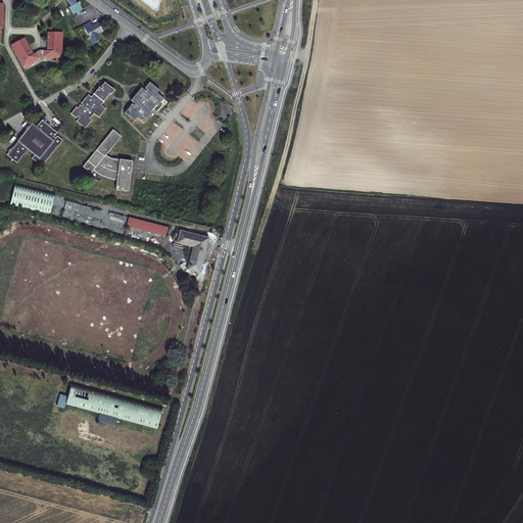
[(76,0),(65,0),(74,14),(77,12),(78,15),(82,13),(80,11),(83,9),(80,2),(78,3),(76,0)]
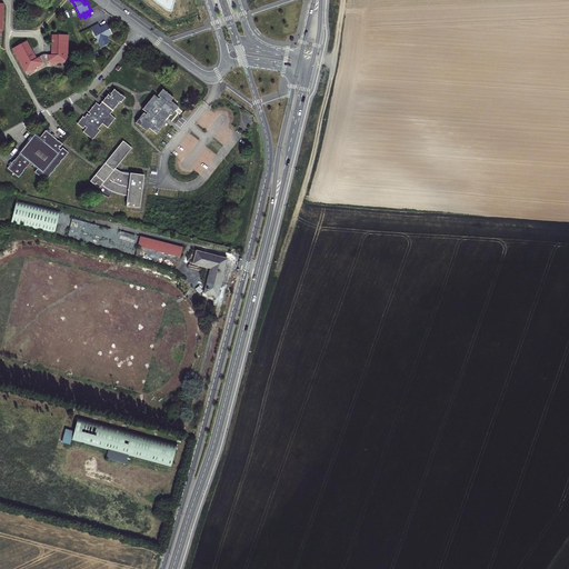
[(152,0),(167,11),(172,12),(175,0),(152,0)]
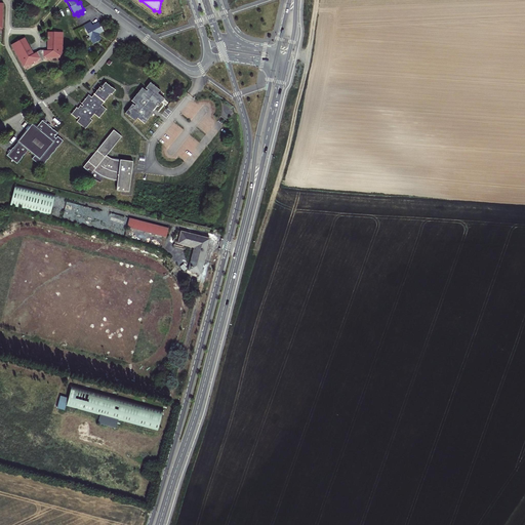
[(91,22),(84,26),(94,44),(101,40),(98,35),(105,32),(99,23),(93,26),(91,22)]
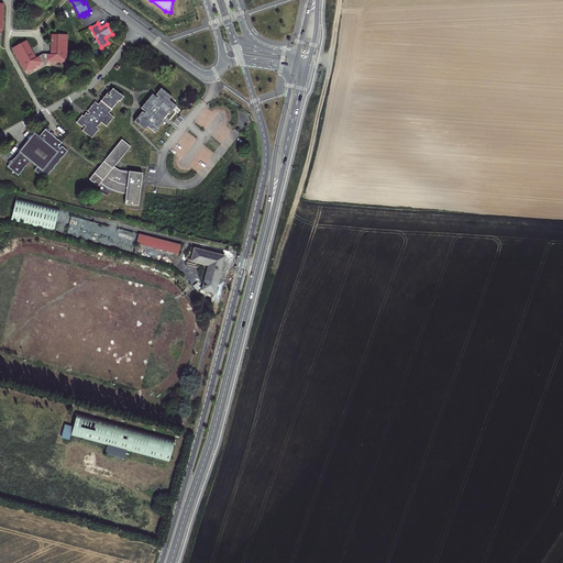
[(24,73),(39,65),(50,62),(66,62),(67,34),(51,34),(50,54),(45,54),(43,54),(40,55),(35,58),(25,41),(11,48),(24,73)]
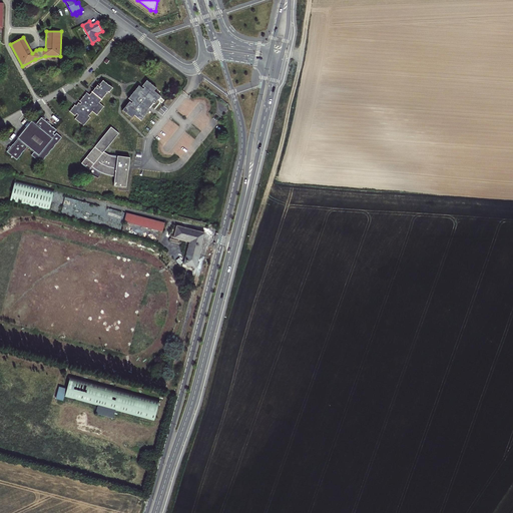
[(75,119),(83,126),(91,118),(89,116),(93,111),(97,115),(104,107),(100,103),(109,92),(110,92),(113,88),(104,80),(100,84),(101,85),(100,87),(98,86),(90,95),(87,93),(80,101),(82,103),(80,104),(78,103),(76,106),(75,105),(69,111),(75,116),(77,114),(78,115),(75,119)]
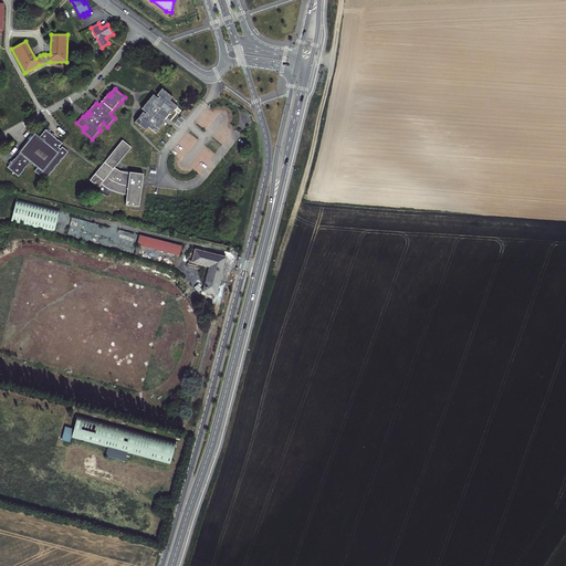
[(156,134),(165,123),(164,122),(170,115),(171,115),(178,107),(170,101),(174,97),(163,88),(158,95),(159,96),(158,97),(154,94),(142,108),(146,113),(145,114),(143,113),(135,122),(146,130),(148,127),(156,134)]
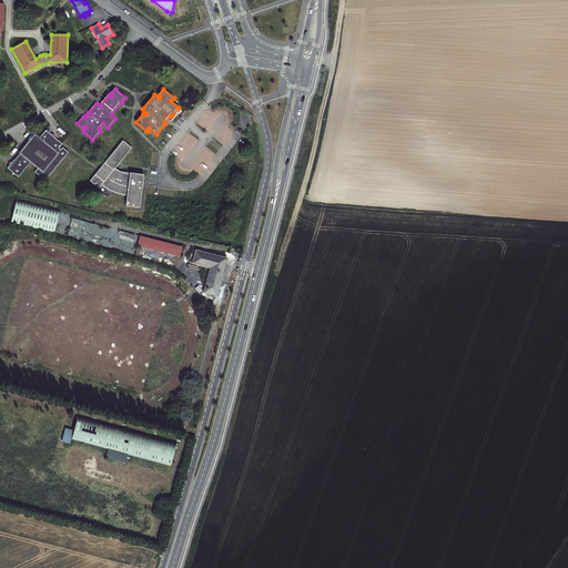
[(9,165),(7,169),(18,178),(23,171),(26,168),(26,169),(30,164),(29,163),(30,162),(38,169),(37,170),(34,173),(44,181),(49,175),(50,173),(51,173),(54,170),(53,170),(57,165),(57,166),(60,162),(61,160),(62,160),(68,153),(62,149),(61,151),(59,149),(62,145),(59,142),(58,142),(57,141),(57,140),(54,139),(56,138),(52,135),(52,137),(50,134),(50,133),(48,131),(47,132),(46,131),(40,139),(34,135),(19,154),(14,161),(13,160),(11,163),(11,162),(9,165)]
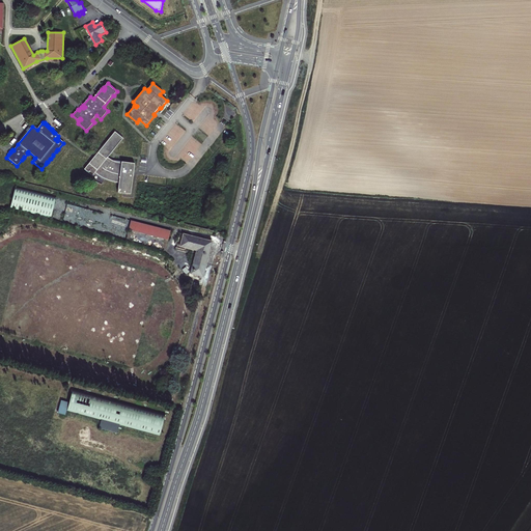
[(107,158),(122,138),(114,132),(84,169),(92,176),(94,173),(96,174),(99,176),(102,177),(104,179),(107,180),(109,182),(112,183),(115,183),(118,184),(117,193),(131,195),(134,164),(121,163),(121,164),(119,163),(117,163),(116,163),(114,162),(113,161),(111,161),(110,160),(109,159),(107,158)]
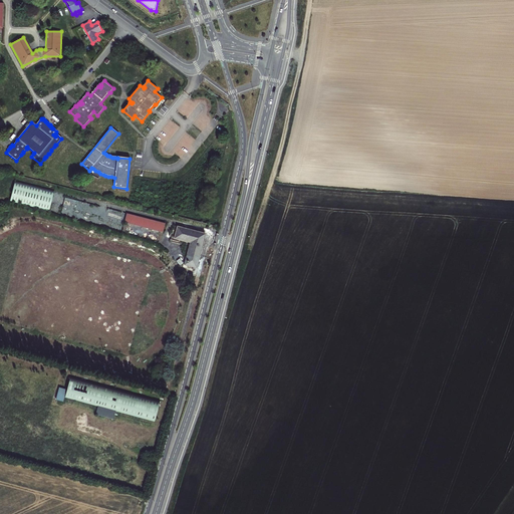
[(55,190),(16,180),(10,202),(49,212),(55,190)]
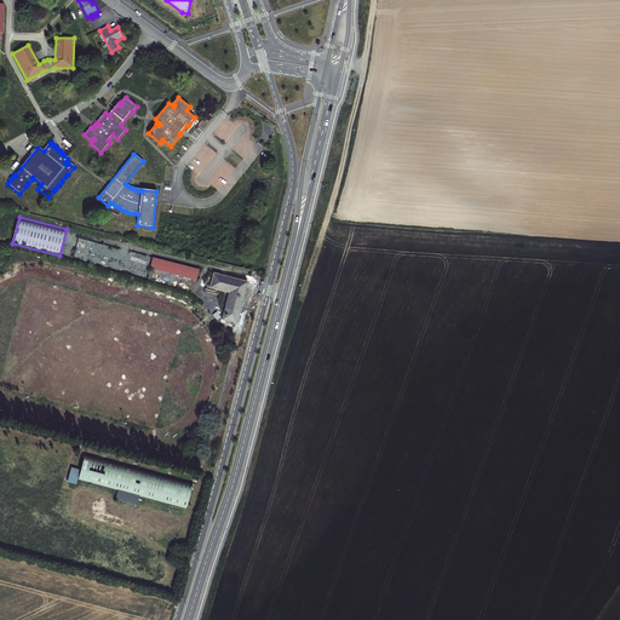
[(85,242),(75,240),(73,248),(84,251),(85,242)]
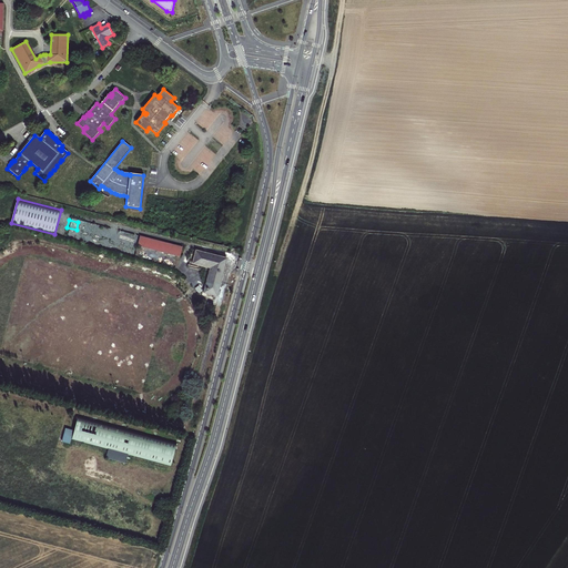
[(138,245),(181,256),(183,246),(141,235),(138,245)]
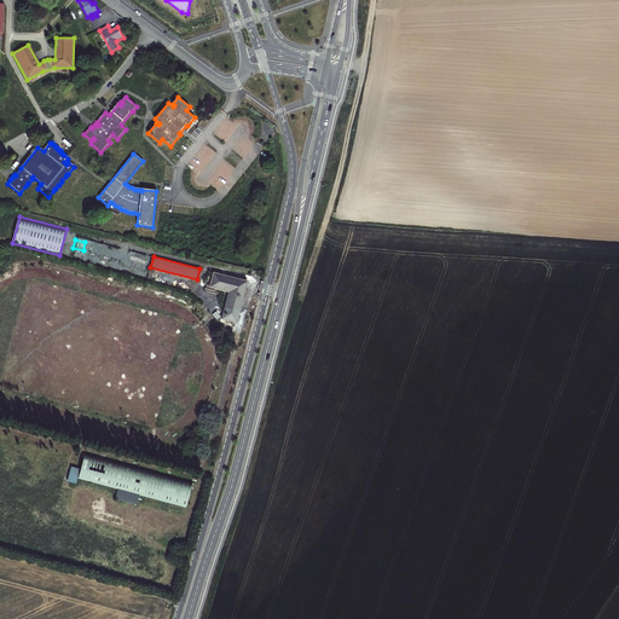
[(214,272),(210,287),(230,291),(223,317),(237,322),(248,281),(214,272)]
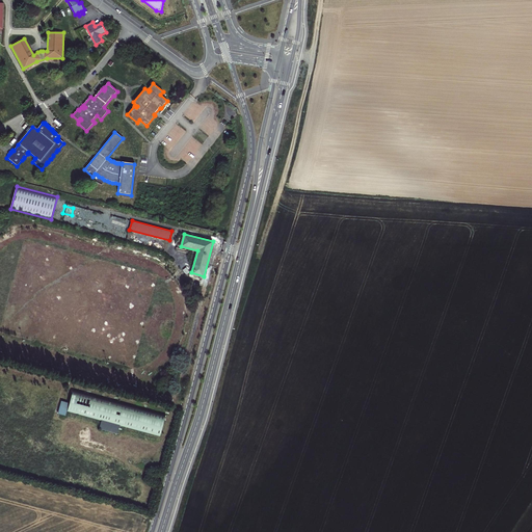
[(170,413),(76,388),(72,403),(70,411),(104,421),(123,426),(164,437),(170,413)]
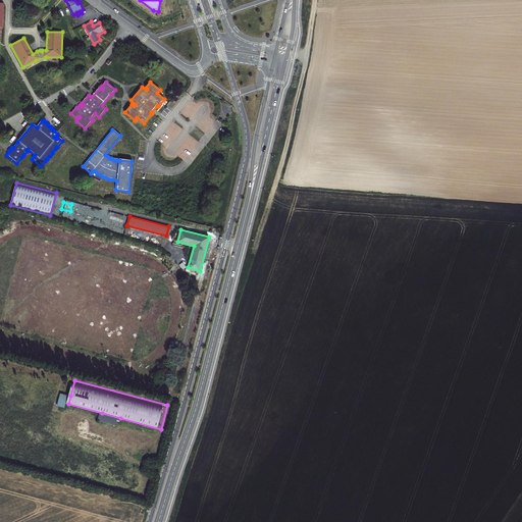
[(70,396),(62,394),(59,406),(67,408),(68,404),(70,396)]
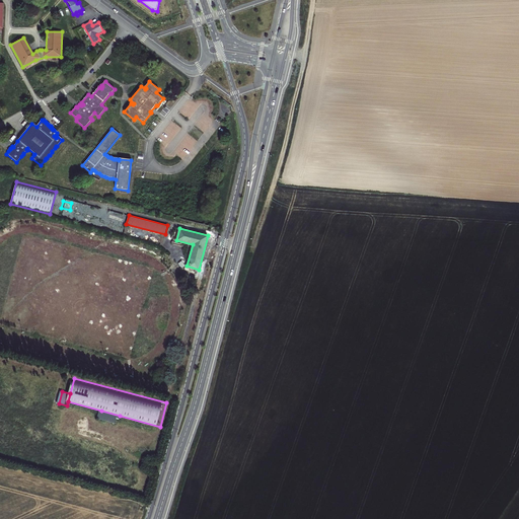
[(167,399),(177,401),(179,396),(169,393),(167,399)]
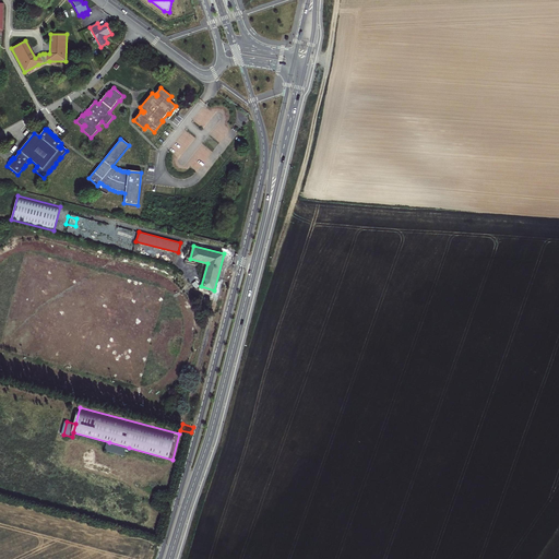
[(129,448),(109,442),(106,451),(127,456),(129,448)]
